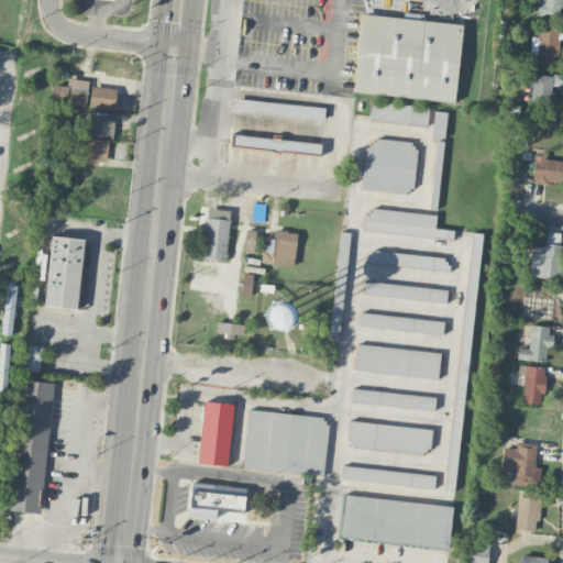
[(561,17),(562,0),(536,0),(536,15),(561,17)]
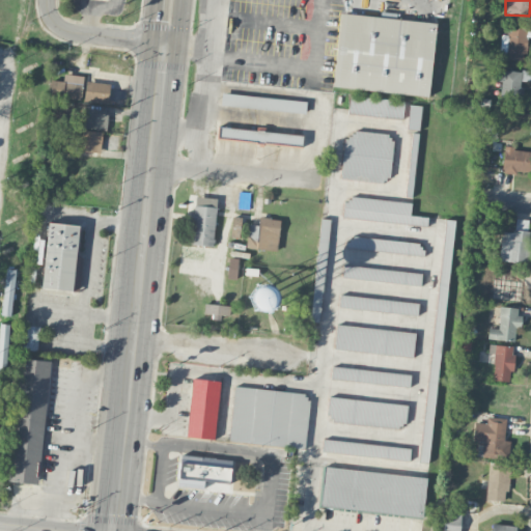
[(436,22),(340,12),(333,86),(428,95),(436,22)]
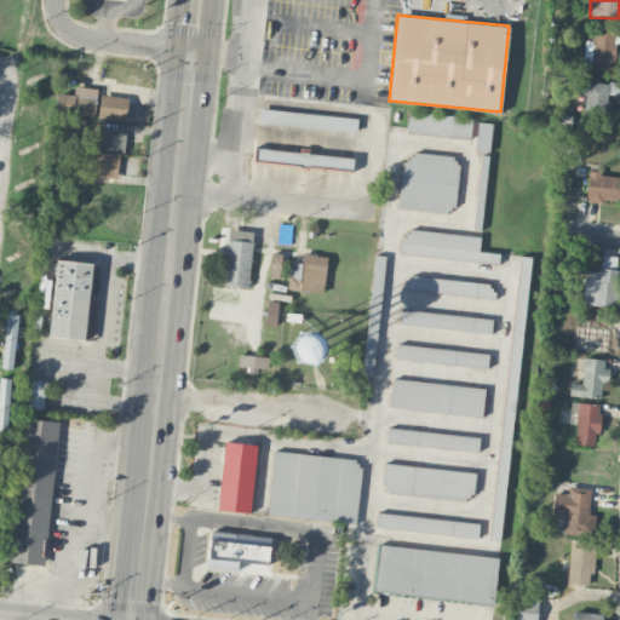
[(610,72),(615,34),(593,32),(592,41),(585,40),(583,68),(610,72)]
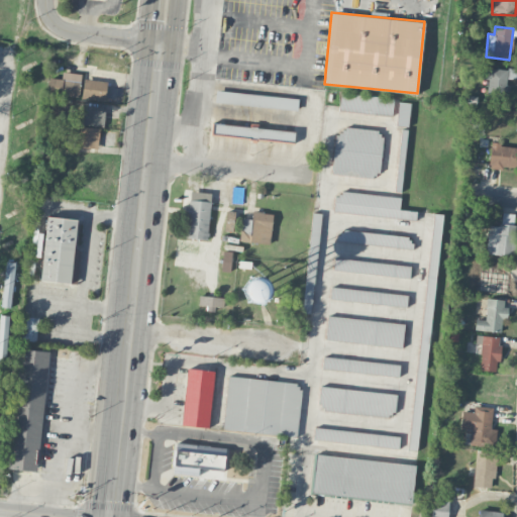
[(488,79),(488,94),(508,95),(509,69),(484,69),(484,79),(488,79)]
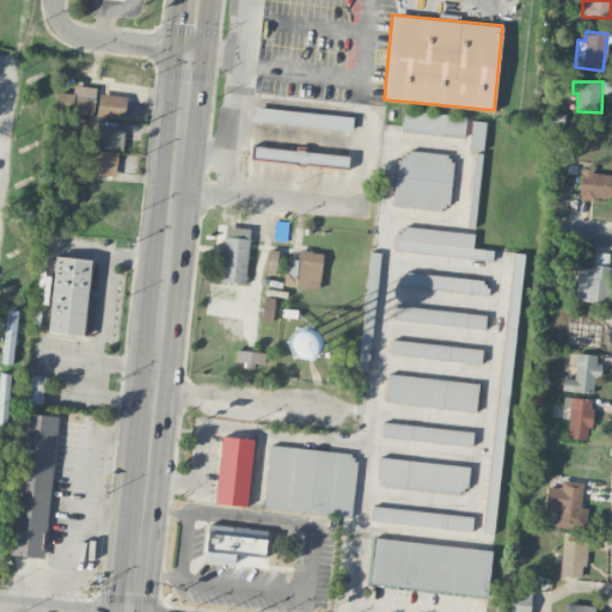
[(59,92),(56,111),(92,116),(96,89),(74,85),(73,93),(59,92)]
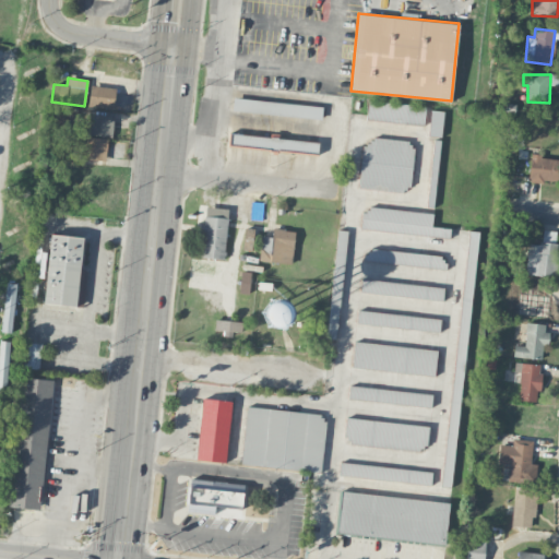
[(116,86),(91,83),(88,105),(114,108),(116,86)]
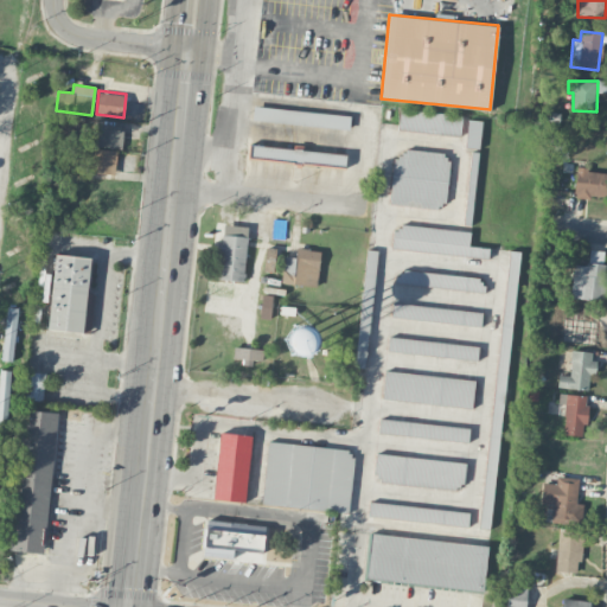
[(349,129),(350,115),(253,106),(251,120),(349,129)]
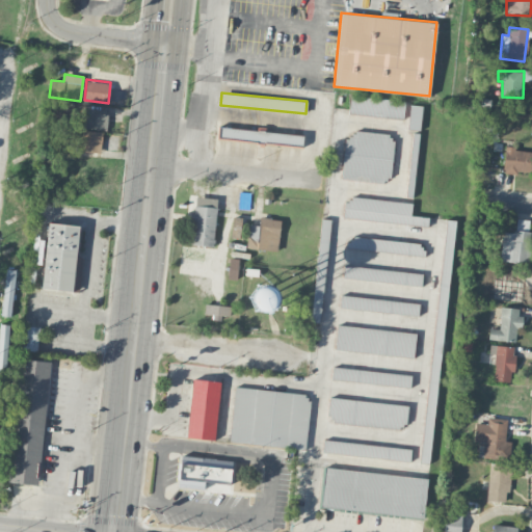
[(403,118),(404,100),(350,95),(348,113),(403,118)]
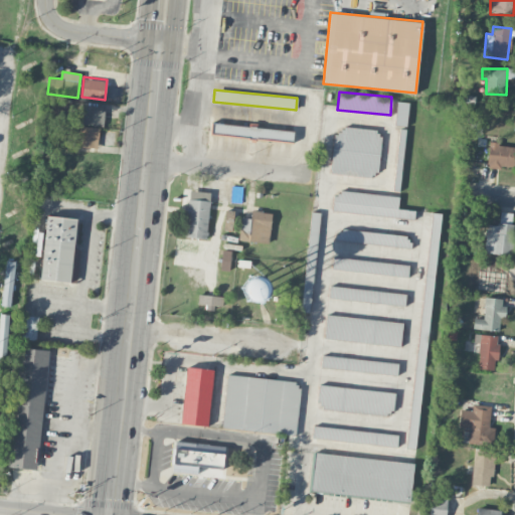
[(406,126),(407,103),(396,102),(395,125),(406,126)]
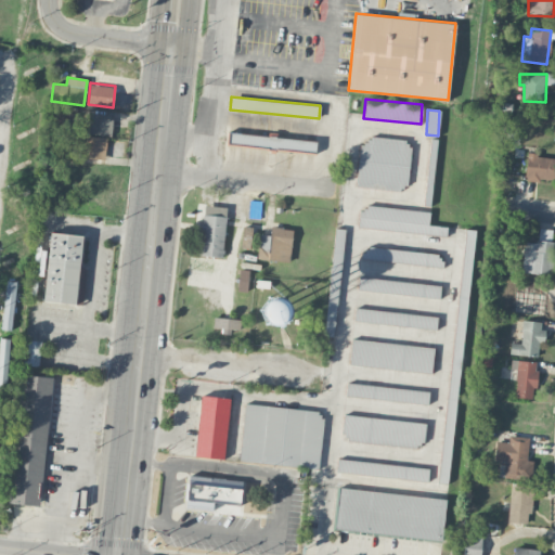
[(88,114),(88,136),(112,136),(112,115),(88,114)]
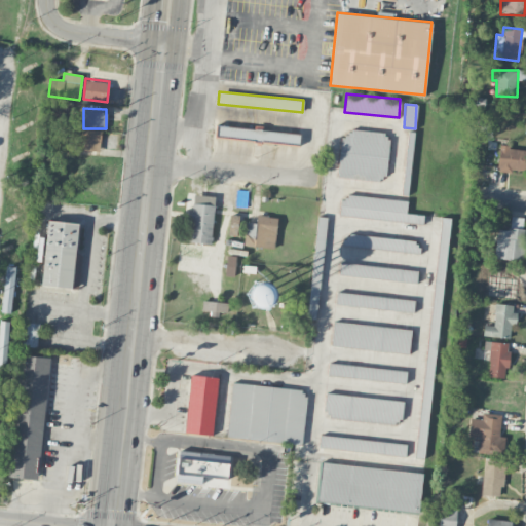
[(300,133),(216,124),(215,137),(299,145),(300,133)]
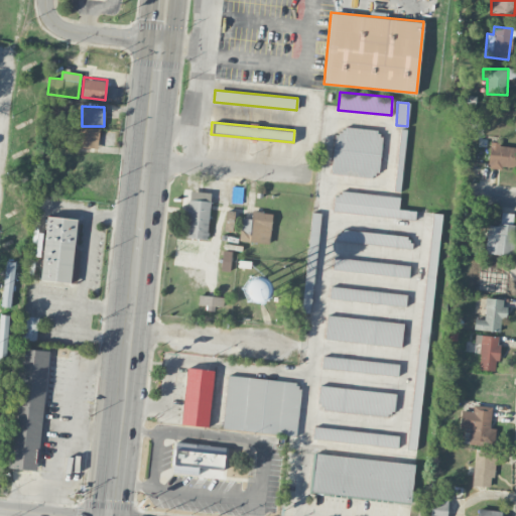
[(331,173),(378,178),(383,131),(336,126),(331,173)]
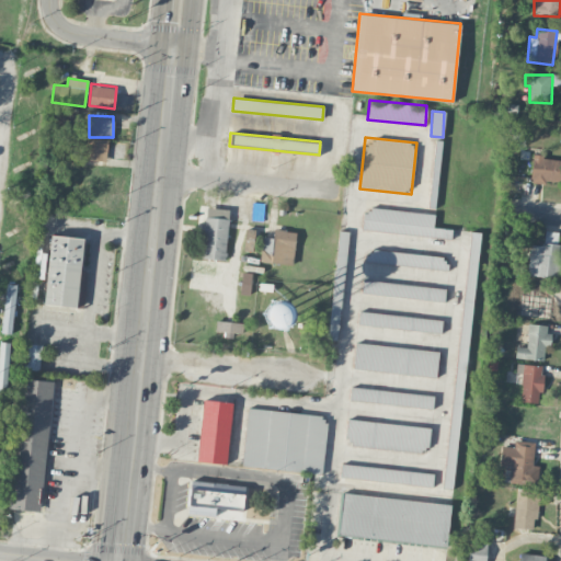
[(86,163),(105,162),(104,139),(84,140),(86,163)]
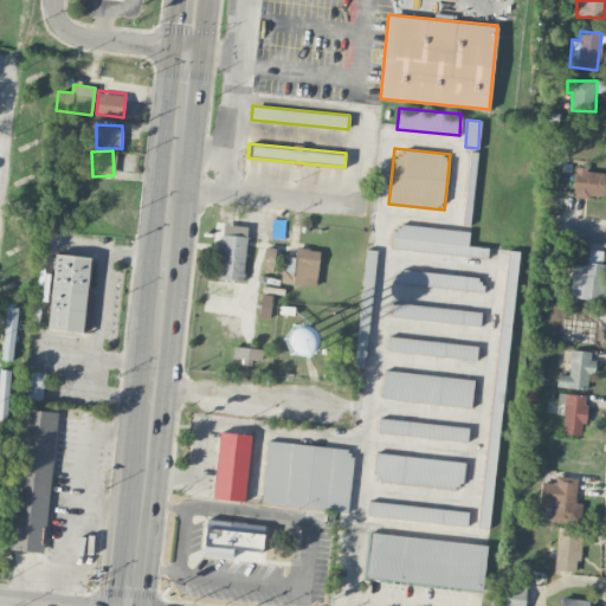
[(605,172),(575,168),(572,194),(605,198),(605,172)]
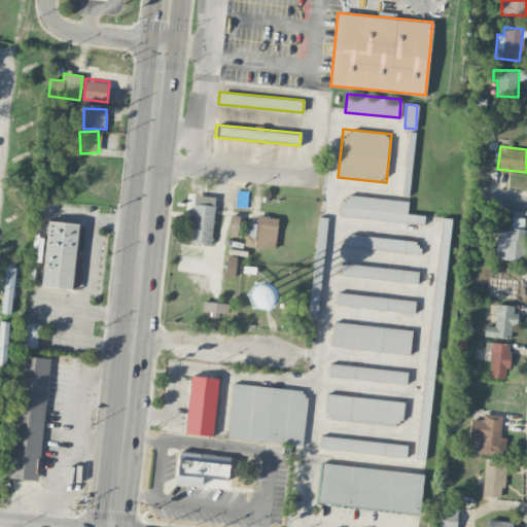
[(340,216),(422,223),(423,214),(407,212),(408,200),(342,194),(340,216)]
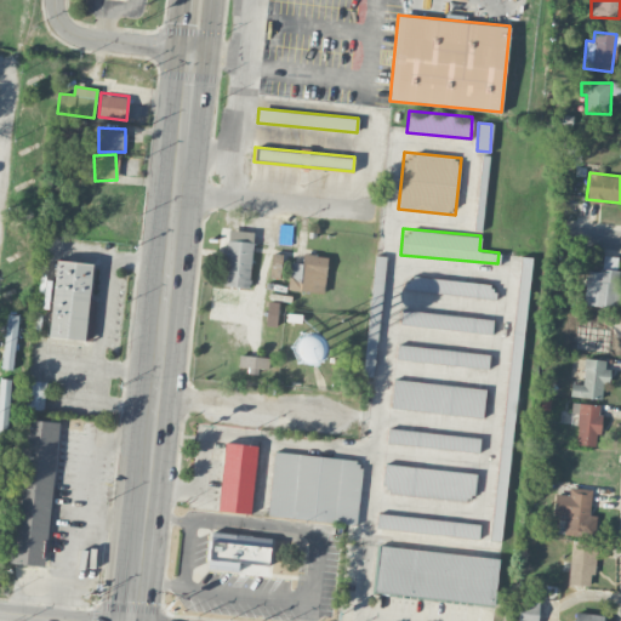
[(255,233),(231,229),(223,285),(248,288),(255,233)]
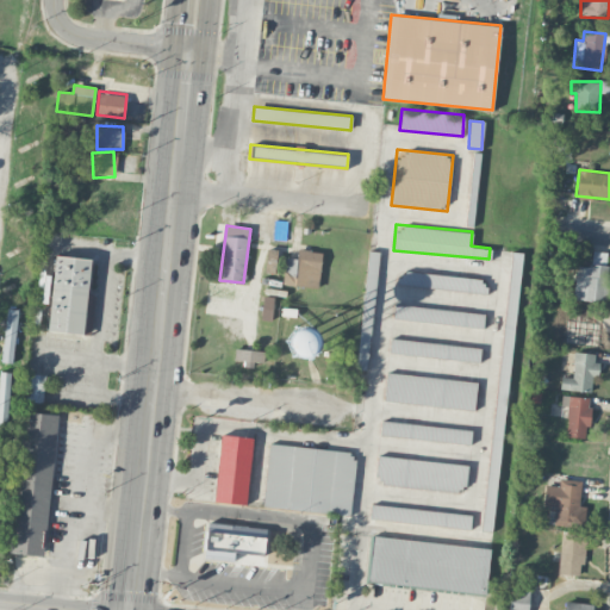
[(319,288),(322,251),(298,250),(298,260),(285,260),(284,286),(319,288)]
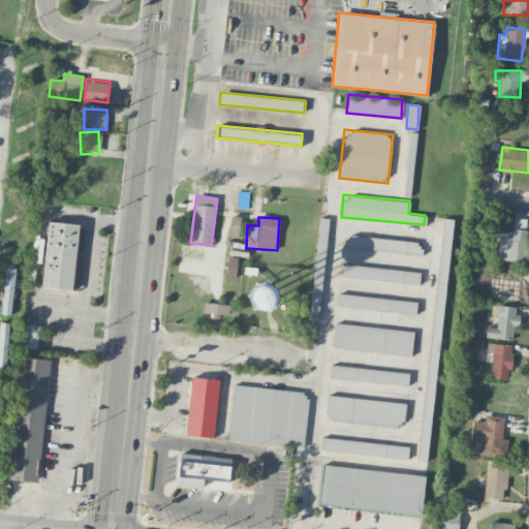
[(419,459),(430,460),(452,219),(441,218),(419,459)]
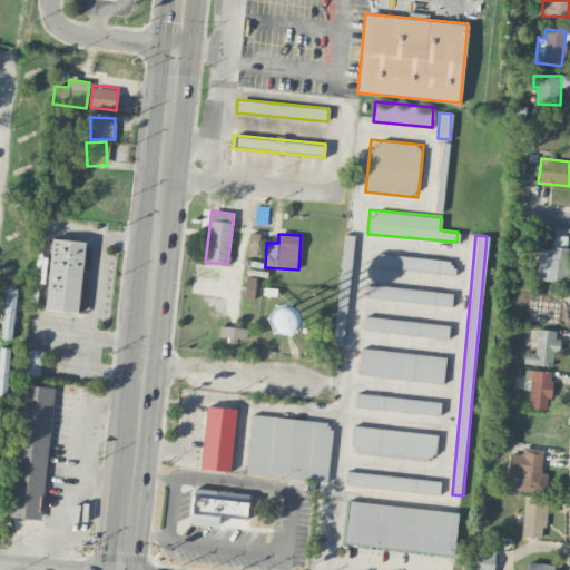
[(538,248),(537,281),(566,283),(569,236),(553,235),(552,249),(538,248)]
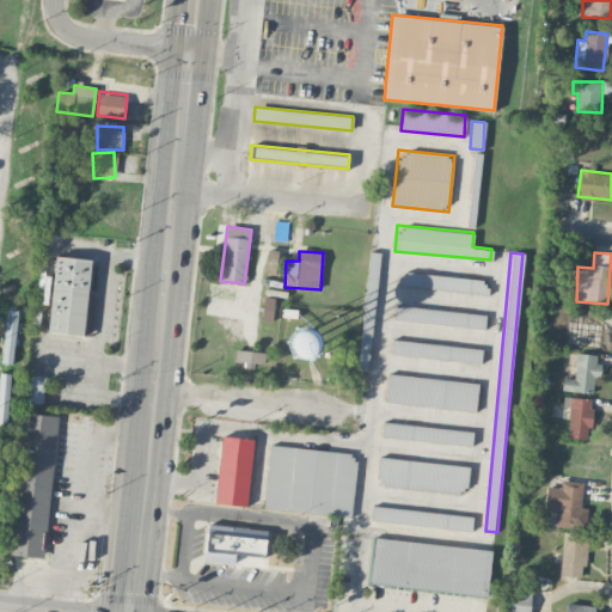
[(91,335),(95,294),(89,294),(92,258),(55,256),(49,331),(91,335)]
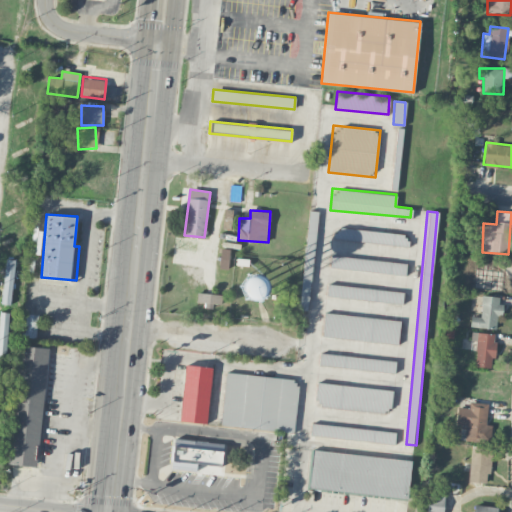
[(409,233),(334,226),(333,239),(408,246),(409,233)]
